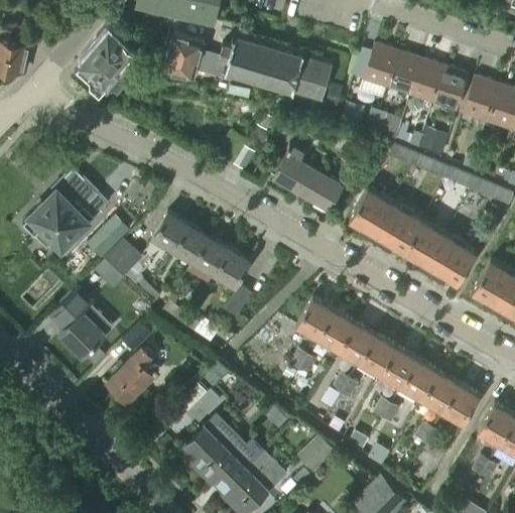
[(138,0),(139,2),(214,19),(218,0),(138,0)]
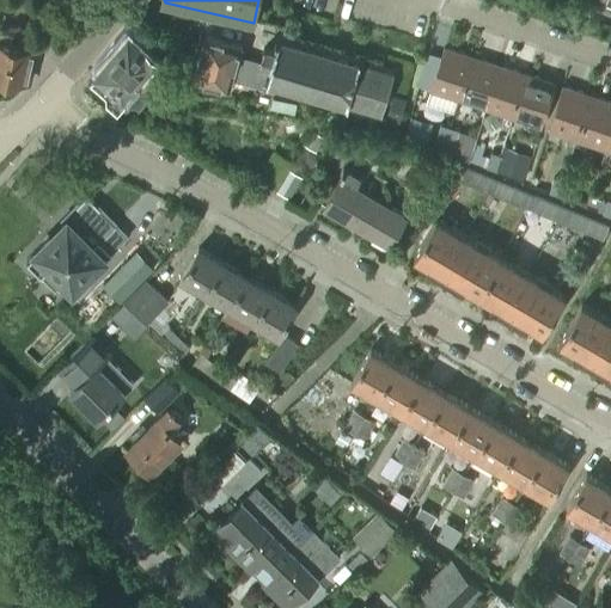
[(0,31),(0,85),(2,86),(5,79),(29,85),(36,53),(12,47),(14,36),(0,31)]
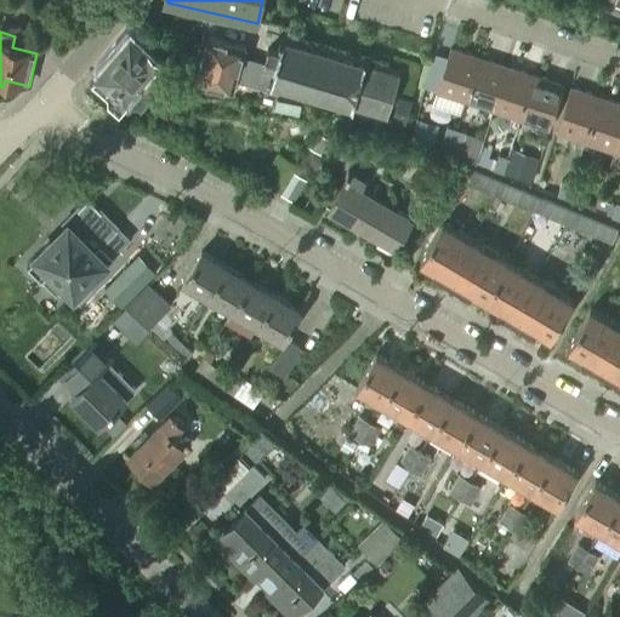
[(131,39),(94,83),(111,97),(111,106),(120,114),(143,89),(137,84),(157,62),(131,39)]
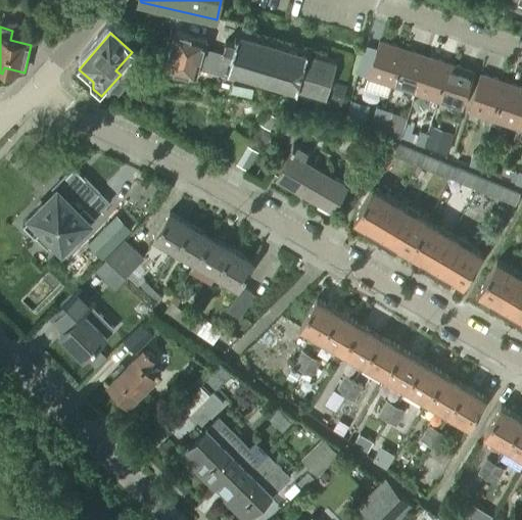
[(230,75),(299,93),(299,92),(327,99),(337,64),(310,56),(310,54),(240,36),(236,48),(227,45),(224,56),(206,51),(208,44),(177,35),(167,72),(198,81),(201,71),(227,78),(231,62),(233,62),(230,75)]
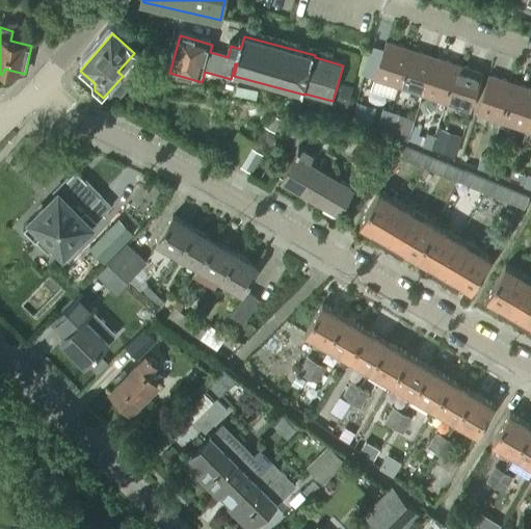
[(400,89),(413,52),(388,45),(376,81),(400,89)]
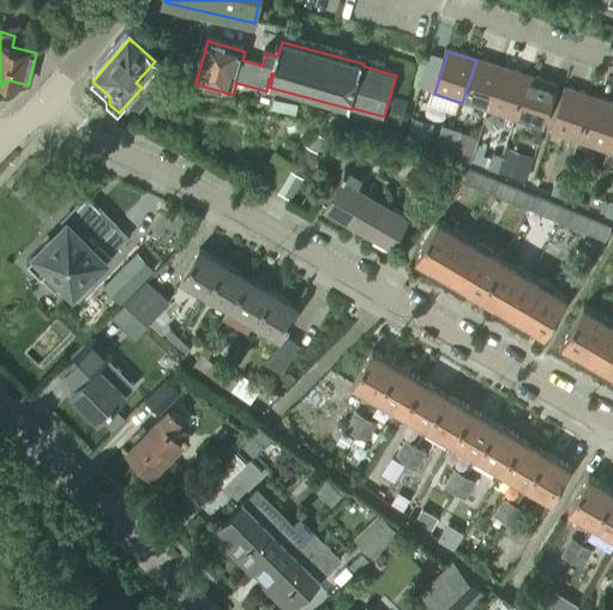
[(490,113),(504,70),(476,60),(462,103),(490,113)]
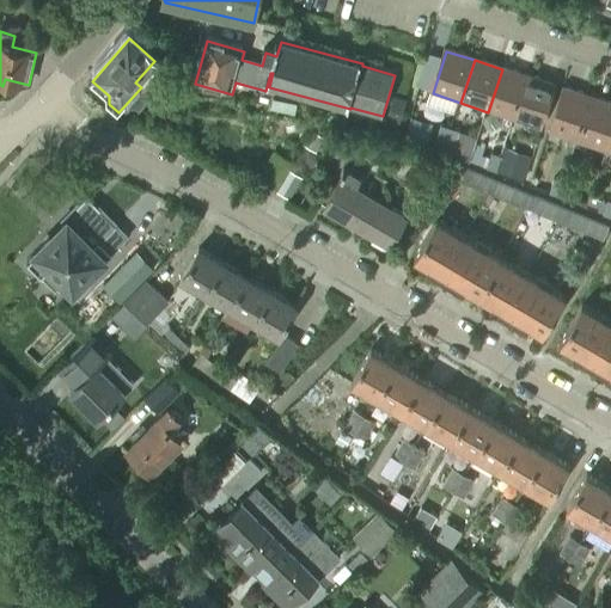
[(517,121),(530,78),(502,69),(488,112),(517,121)]
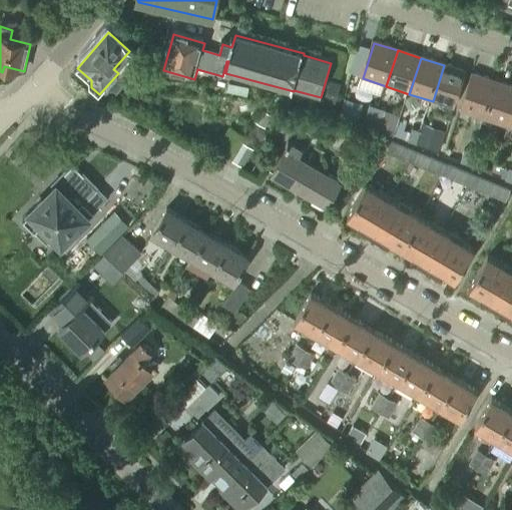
[(444,65),(433,101),(456,109),(467,73),(444,65)]
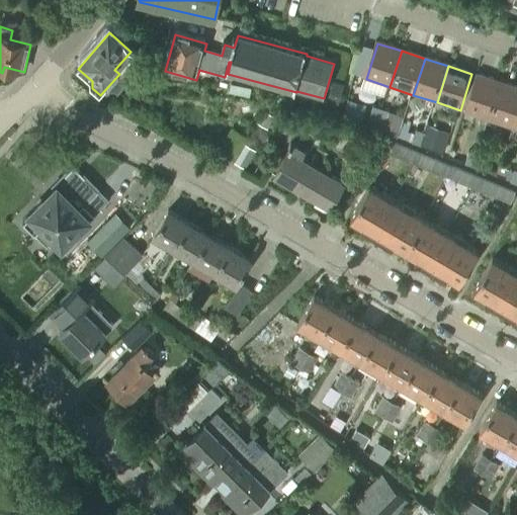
[(478,76),(465,112),(489,119),(501,83),(478,76)]
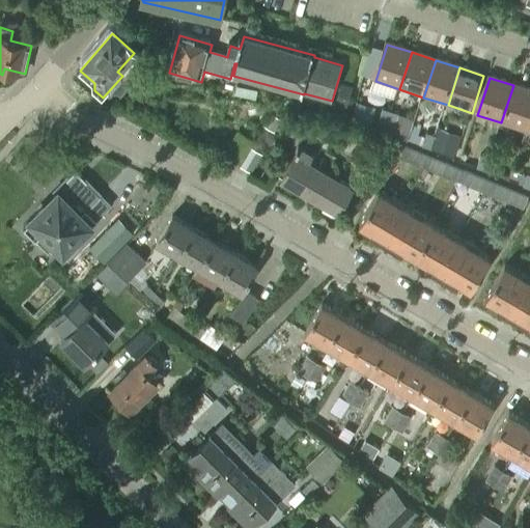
[(343,85),(336,109),(345,112),(353,88),(343,85)]
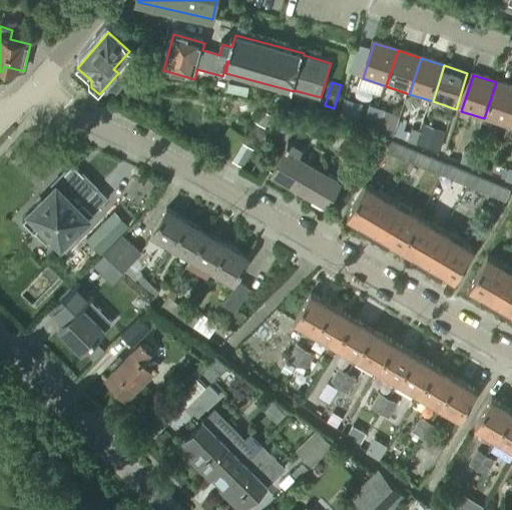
[(511,87),(496,82),(484,118),(508,126),(511,113),(511,87)]
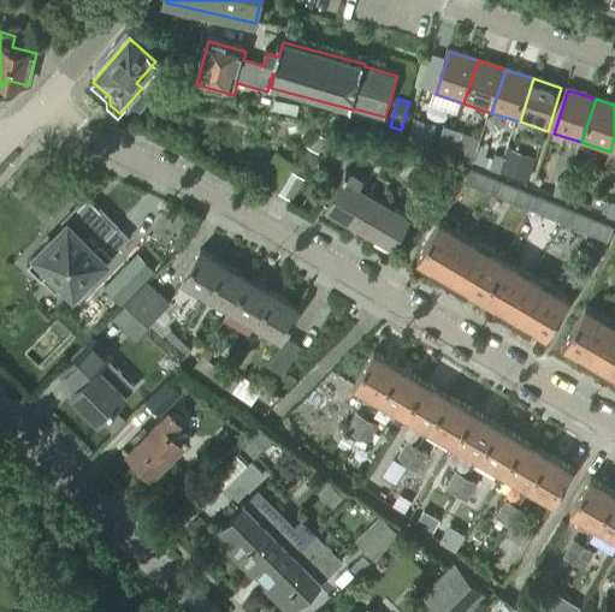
[(436,126),(415,120),(411,138),(432,144),(436,126)]
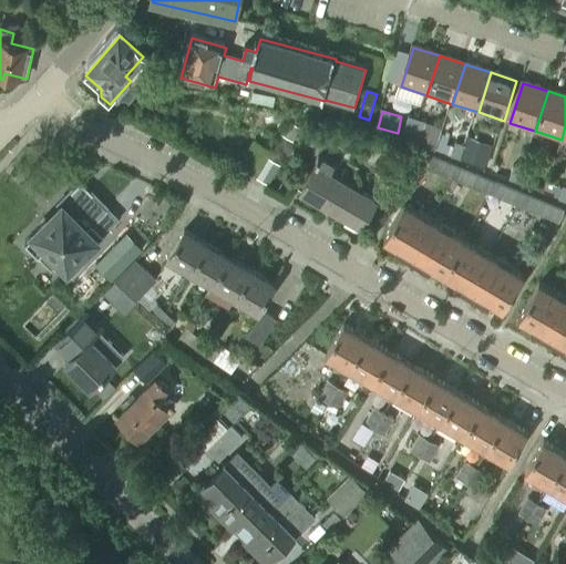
[(413,134),(418,121),(409,118),(404,132),(413,134)]
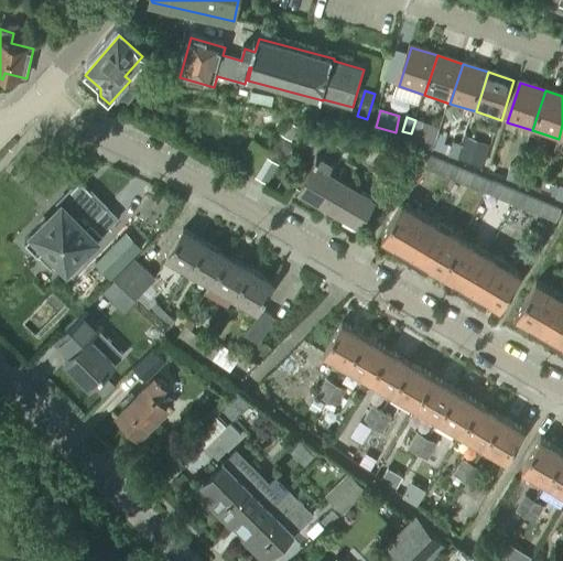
[(424,122),(415,120),(411,133),(420,137),(424,122)]
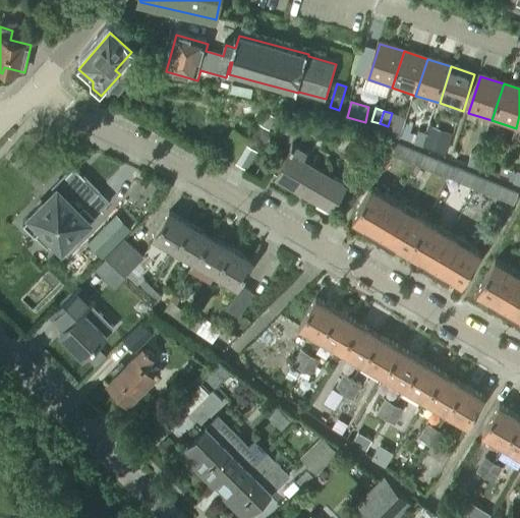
[(266,114),(260,126),(269,131),(276,119),(266,114)]
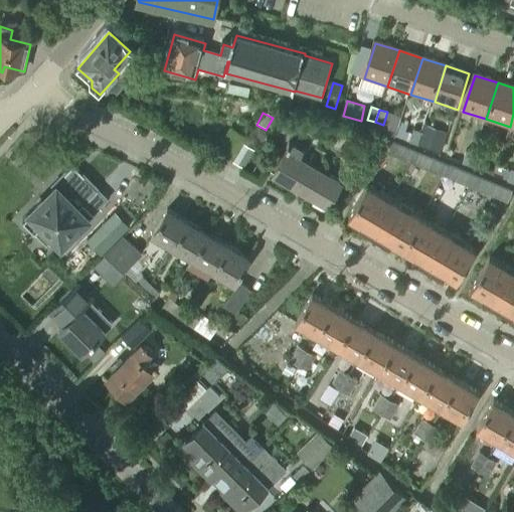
[(414,130),(410,143),(418,146),(422,133),(414,130)]
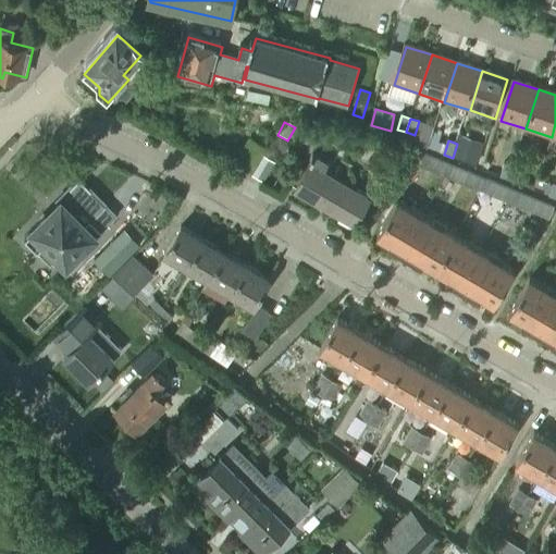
[(267,151),(251,143),(238,165),(254,174),(263,157),(267,151)]
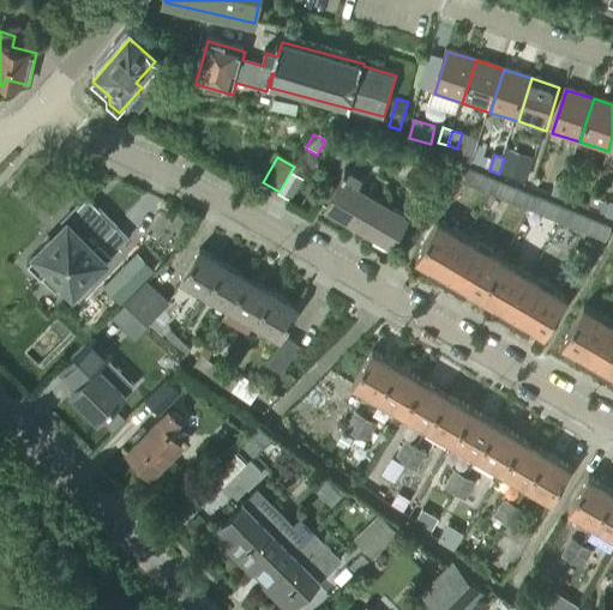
[(504,158),(499,174),(509,176),(515,161),(504,158)]
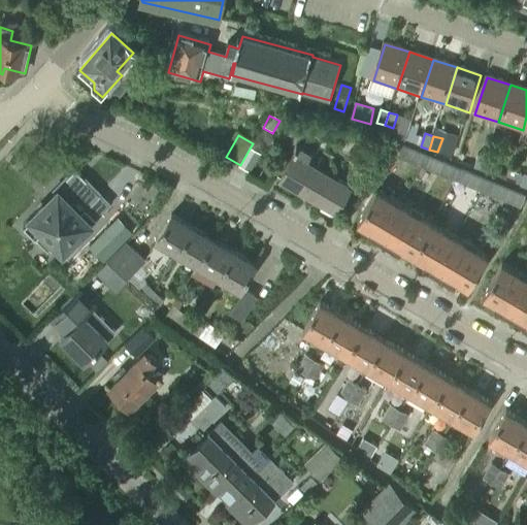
[(396,158),(522,208),(526,199),(526,197),(401,145),(396,158)]
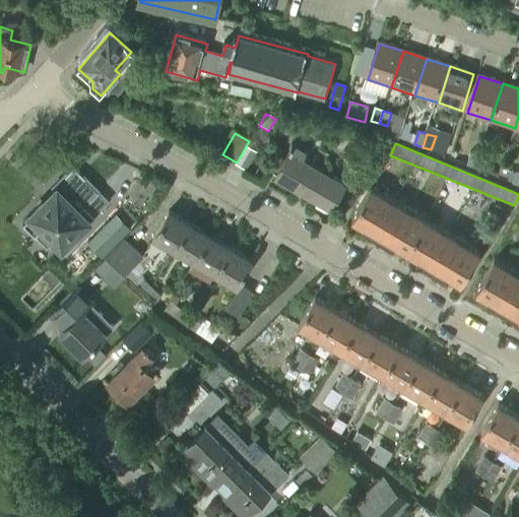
[(257,153),(246,146),(237,163),(236,165),(248,171),(257,153)]
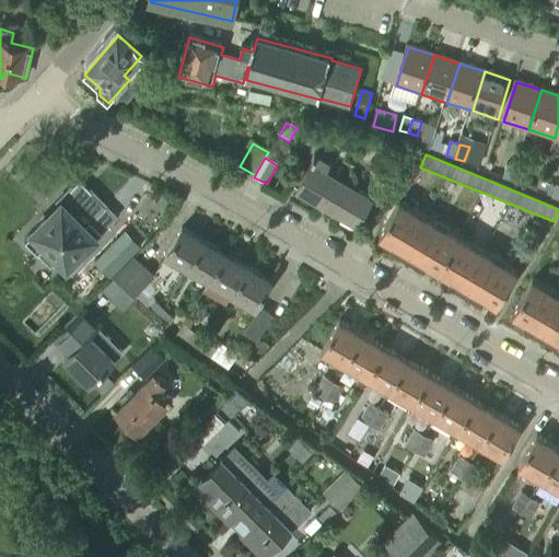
[(313,166),(299,190),(358,224),(373,199),(328,173),(332,167),(318,160),(314,166),(313,166)]
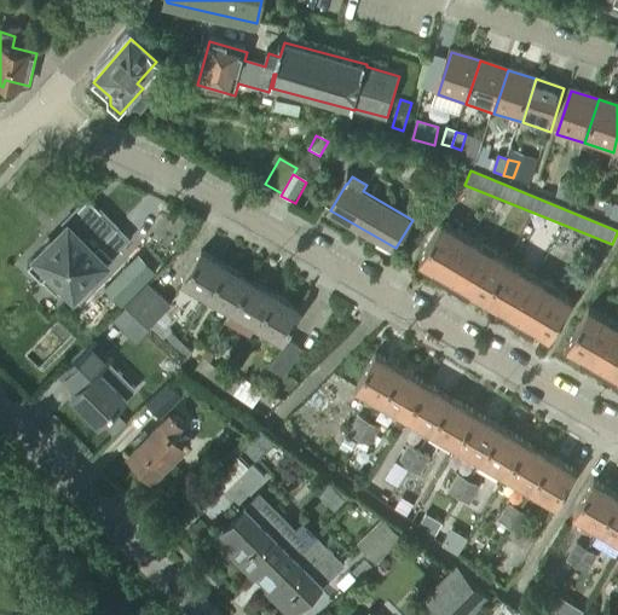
[(566,201),(572,185),(561,183),(556,197),(566,201)]
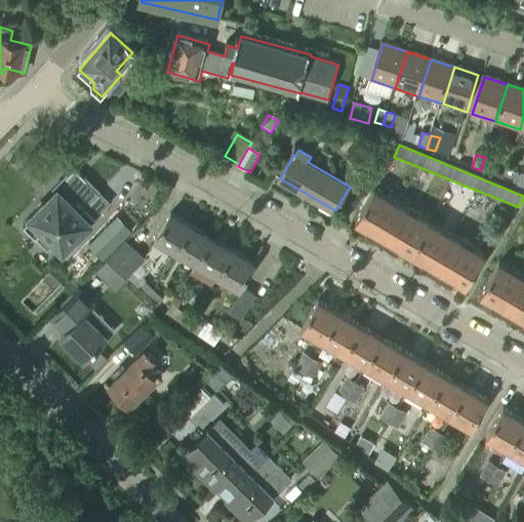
[(480,170),(488,173),(493,160),(485,157),(480,170)]
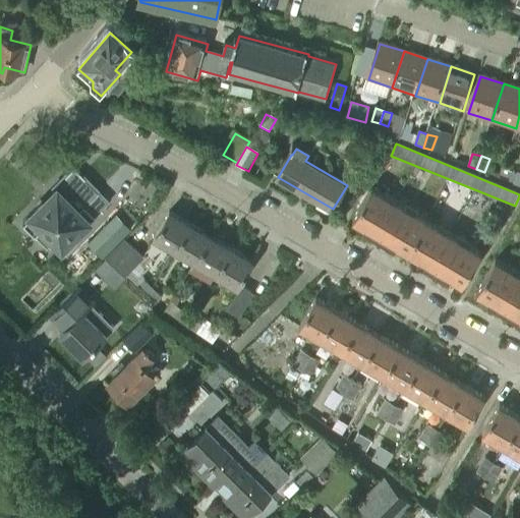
[(502,168),(500,176),(510,179),(513,172),(502,168)]
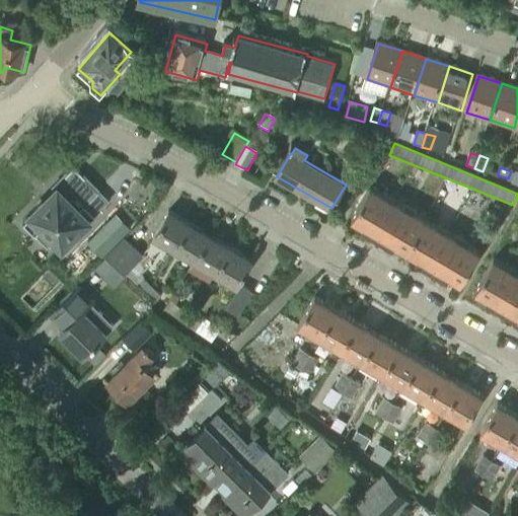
[(23,226),(35,238),(47,249),(56,241),(63,248),(65,247),(69,246),(75,240),(77,235),(108,203),(75,169),(55,189),(57,191),(31,217),(31,218),(23,226)]
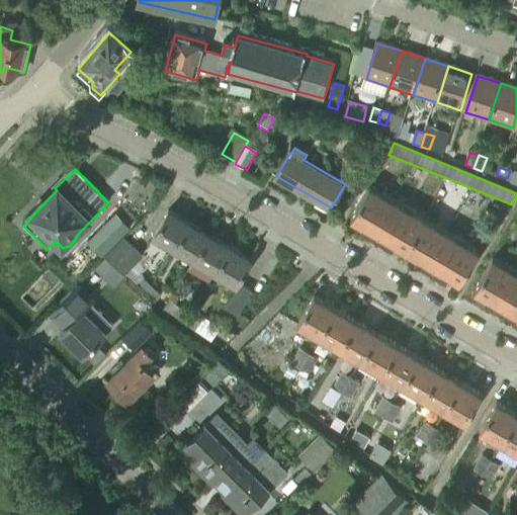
[(378,239),(398,204),(370,188),(352,221),(364,228),(363,230),(378,239)]
